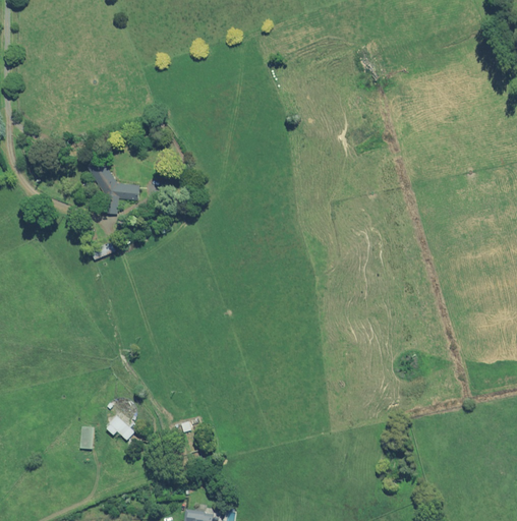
[(116,183),(102,161),(89,169),(105,195),(103,213),(116,214),(118,198),(136,200),(138,186),(116,183)]
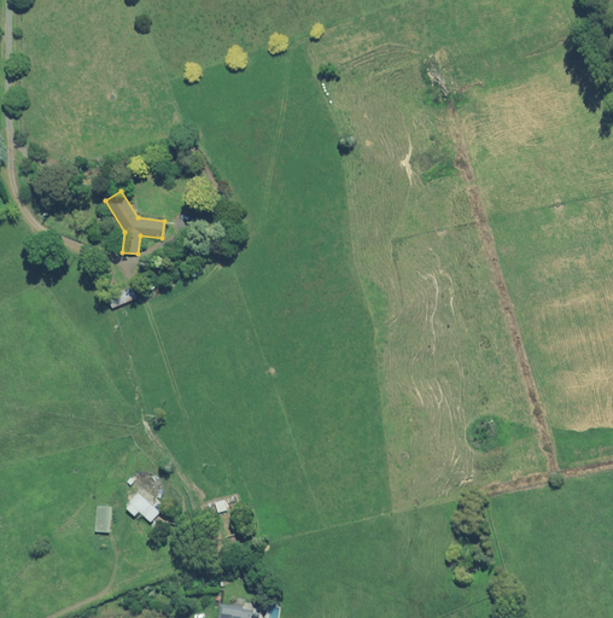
[(191,278),(200,273),(197,266),(187,270),(191,278)]
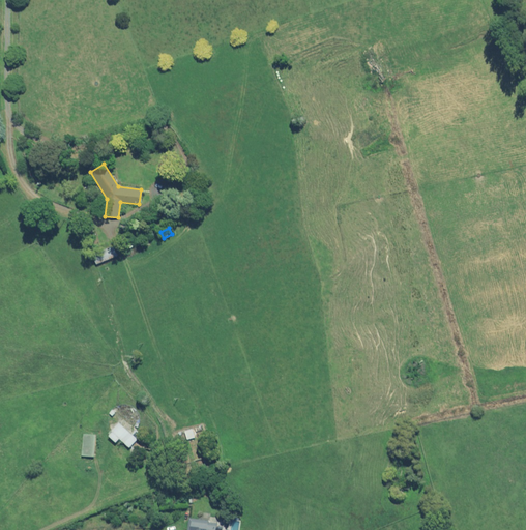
[(116,256),(112,245),(91,254),(95,264),(116,256)]
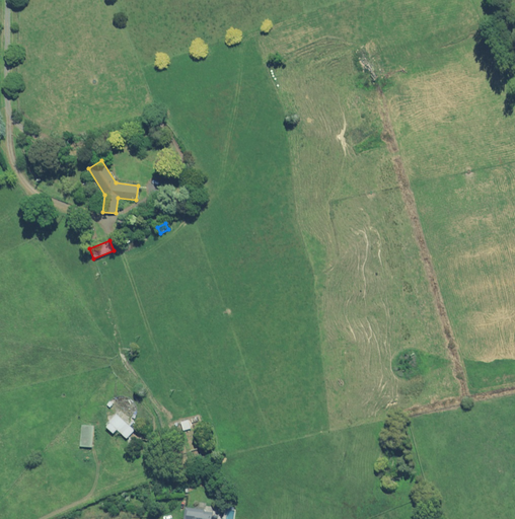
[(115,415),(107,422),(109,424),(105,427),(113,433),(116,429),(126,438),(137,426),(132,421),(127,426),(115,415)]
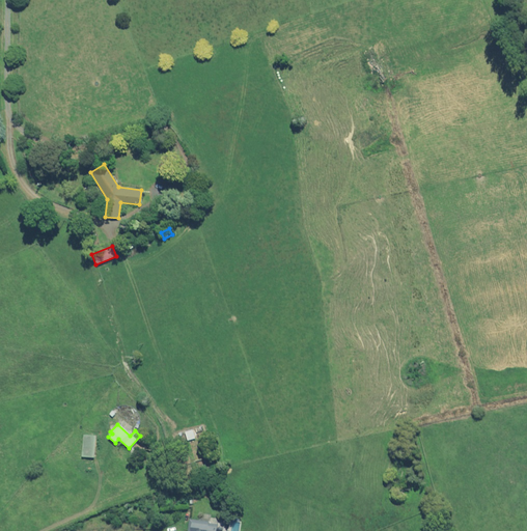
[(194,439),(192,429),(185,431),(187,440),(194,439)]
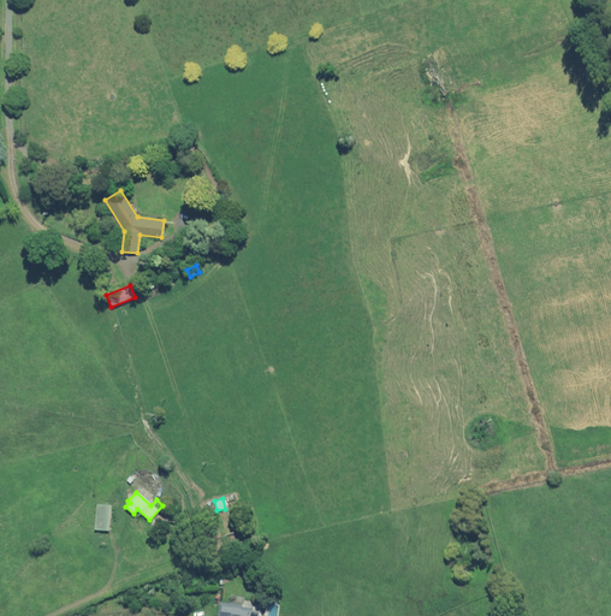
[(108,505),(95,504),(94,529),(107,531),(108,505)]
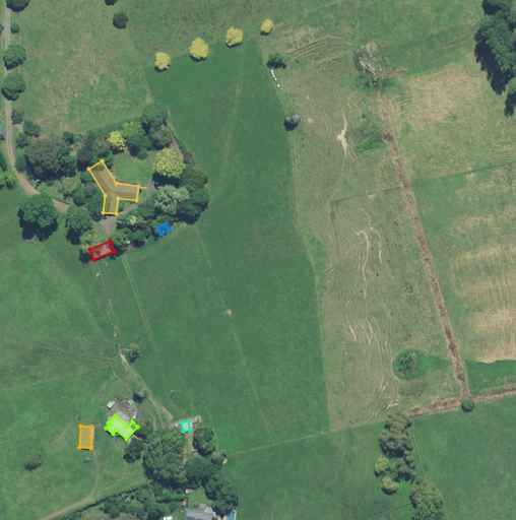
[(211,519),(212,513),(209,512),(210,507),(203,507),(203,504),(196,503),(196,509),(185,508),(183,519),(211,519)]
